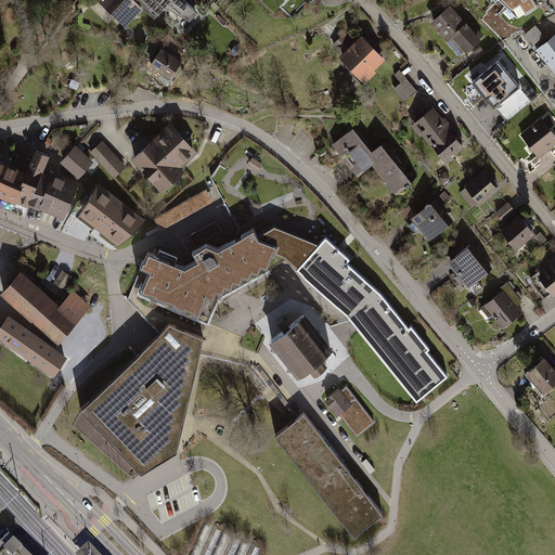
[(97,0),(123,25),(143,3),(146,8),(154,0),(164,0),(166,2),(167,0),(97,0)]
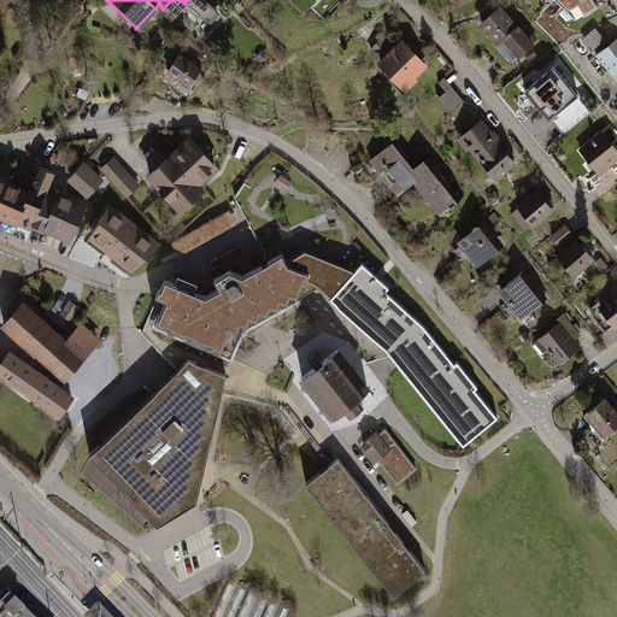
[(574,24),(597,10),(589,0),(554,0),(566,10),(574,24)]
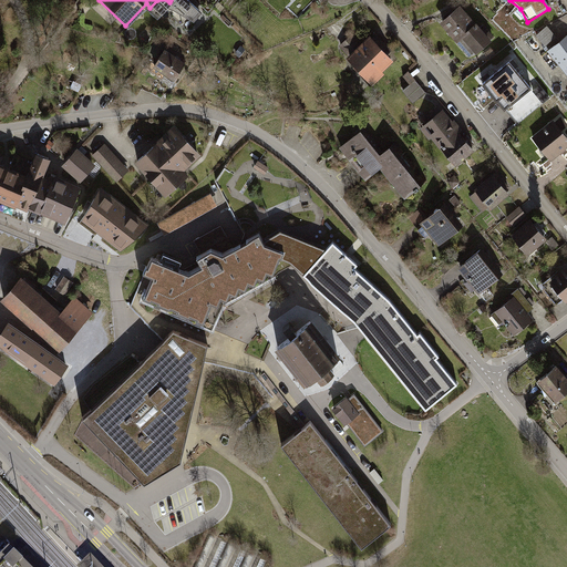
[(468,58),(488,40),(457,4),(436,22),(468,58)]
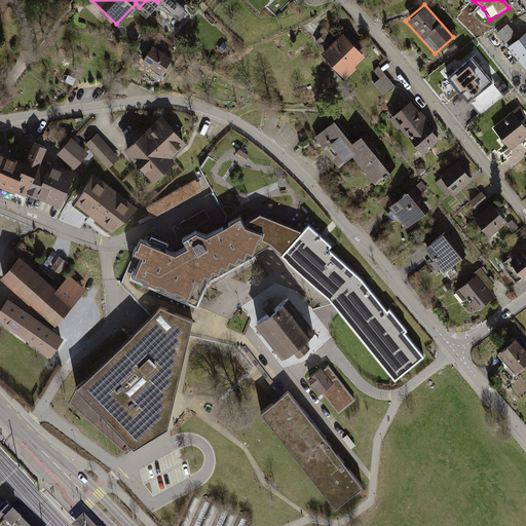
[(506,41),(517,33),(510,23),(498,31),(506,41)]
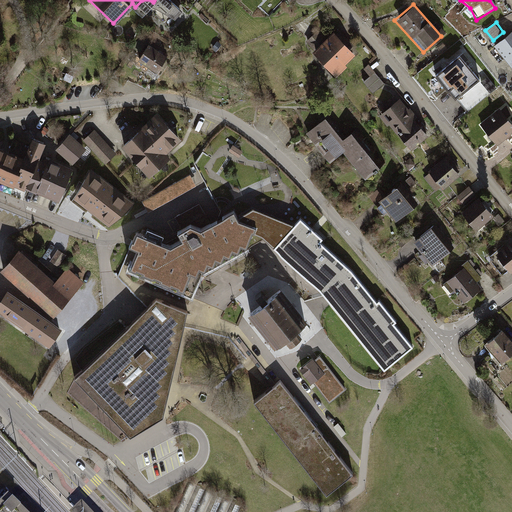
[(511,28),(491,46),(511,70),(511,28)]
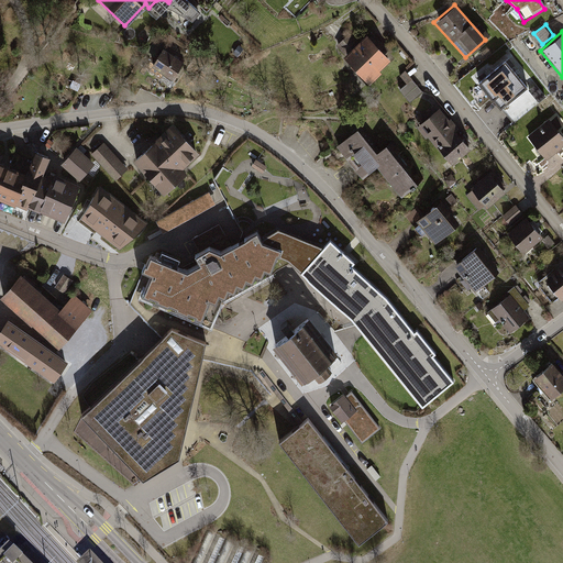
[(341,55),(366,84),(379,72),(377,69),(389,59),(365,33),(341,55)]
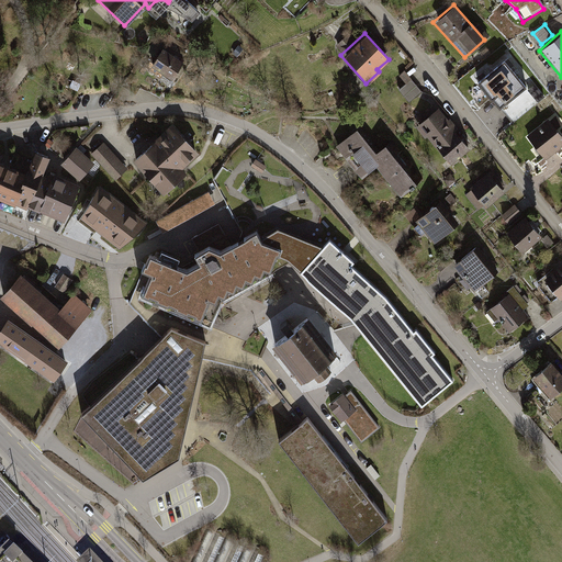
[(175,81),(187,64),(165,49),(153,67),(175,81)]
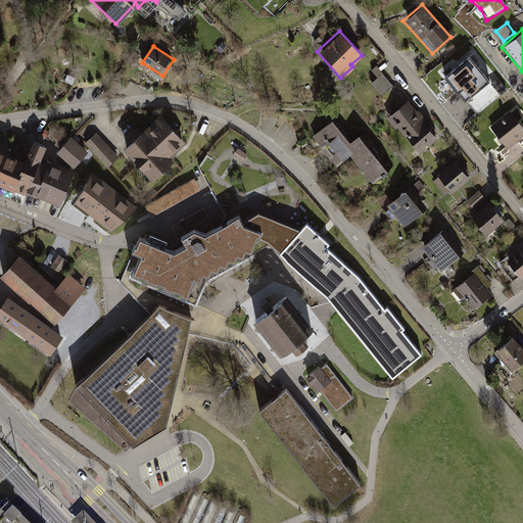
[(480,61),(473,53),(446,74),(469,102),(490,85),(475,65),(480,61)]
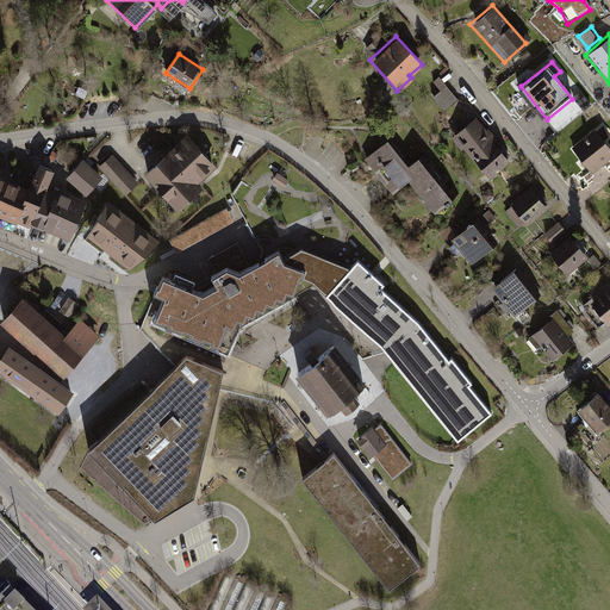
[(435,97),(446,110),(460,98),(449,85),(435,97)]
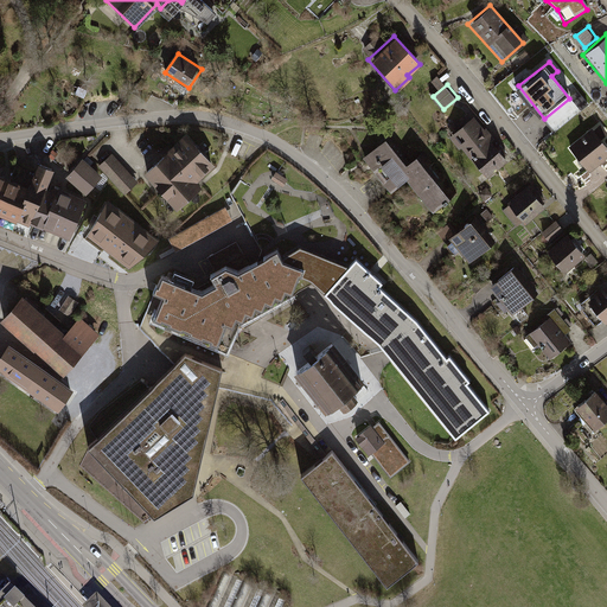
[(486,177),(506,161),(490,141),(493,139),(473,114),(446,135),(467,161),(471,159),(486,177)]
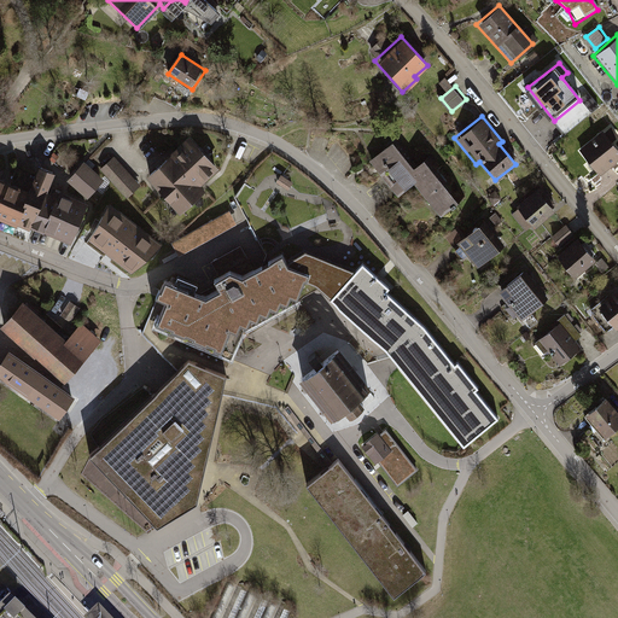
[(617,134),(610,124),(578,150),(599,175),(617,158),(617,152),(611,144),(617,138),(617,134)]
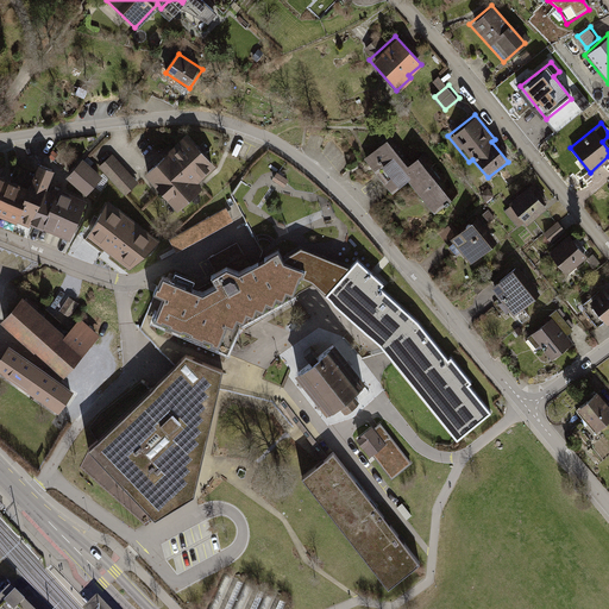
[(214,165),(186,133),(168,150),(142,173),(175,209),(200,186),(196,181),(214,165)]
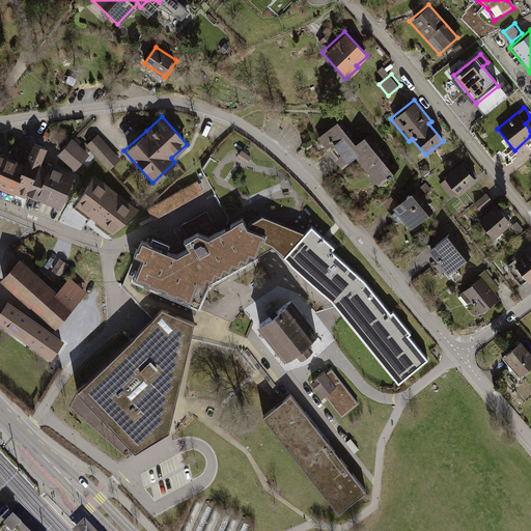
[(352,142),(335,121),(315,137),(338,167),(353,156),(375,186),(391,174),(362,135),(352,142)]
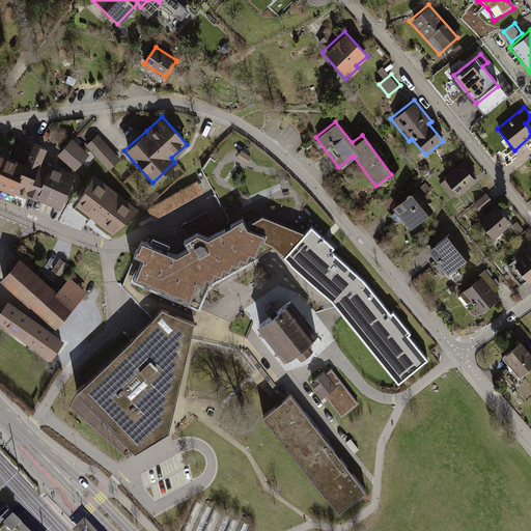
[(121,159),(98,134),(86,145),(110,170),(121,159)]
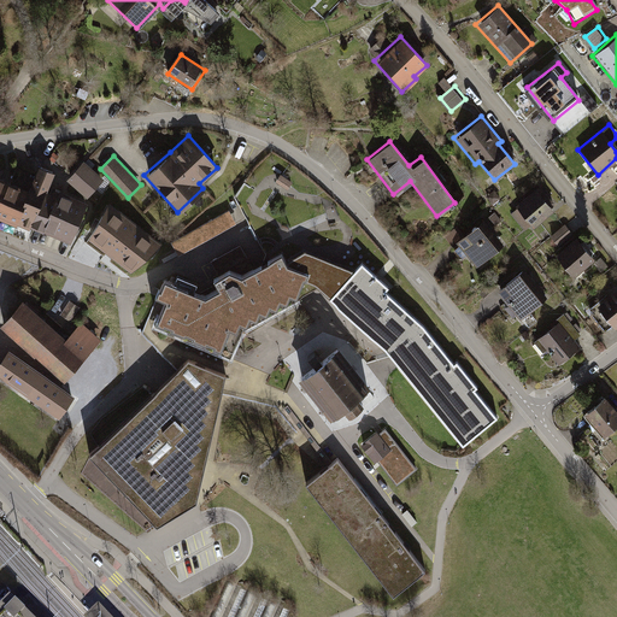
[(76,170),(68,180),(88,198),(104,180),(83,162),(76,170)]
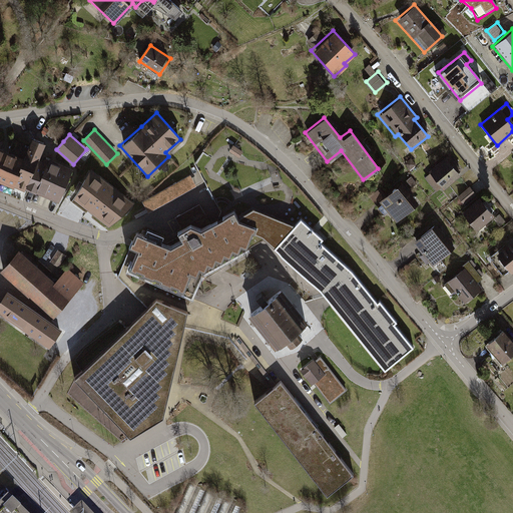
[(3,147),(0,154),(0,179),(13,185),(31,142),(18,136),(12,151),(7,149),(3,147)]
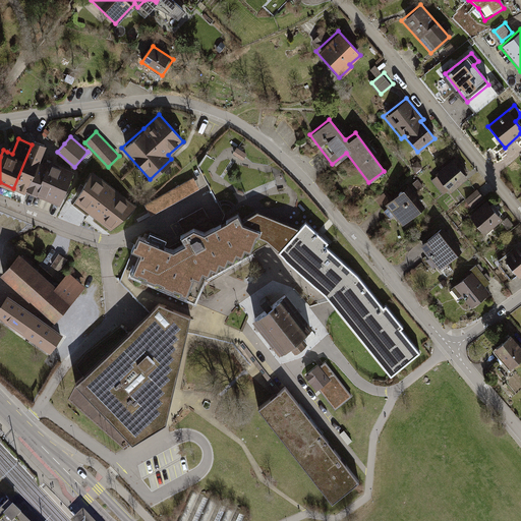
[(32,145),(13,188),(20,191),(26,193),(26,192),(40,162),(46,145),(34,139),(32,145)]
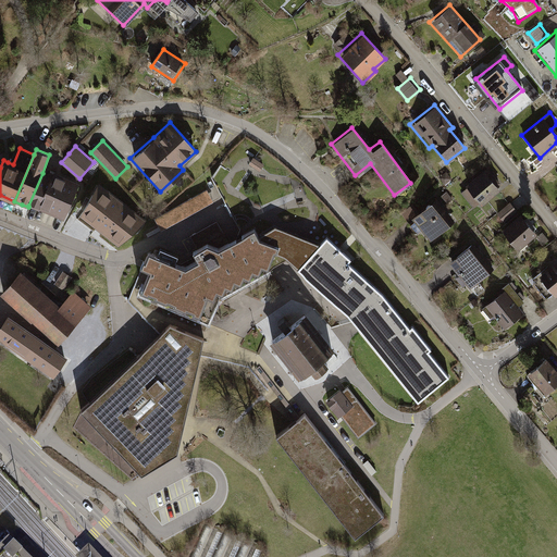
[(254,156),(248,162),(259,170),(264,163),(254,156)]
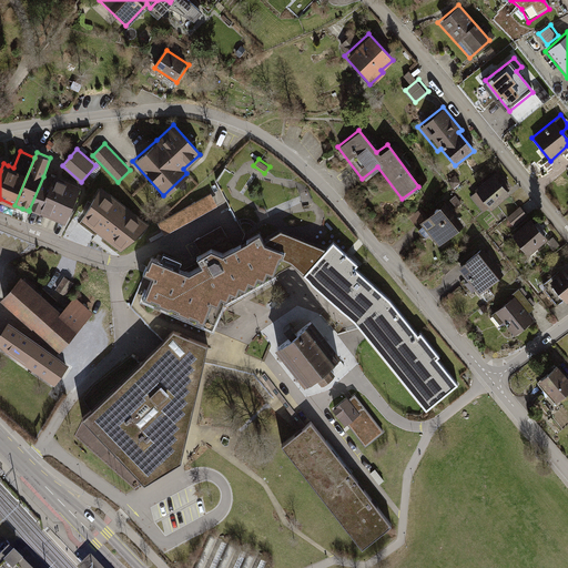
[(53,180),(40,213),(66,224),(82,185),(59,176),(56,175),(53,180)]
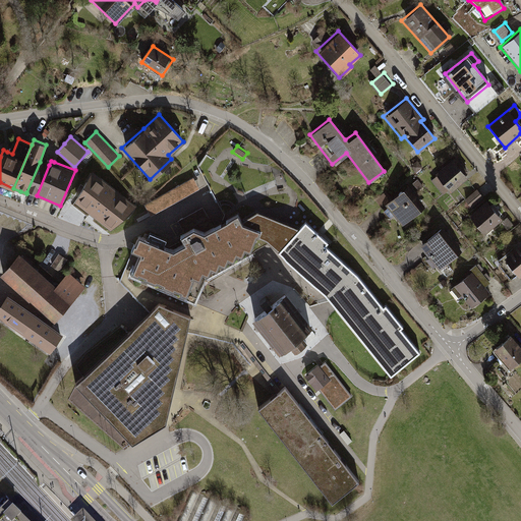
[(454,161),(437,174),(450,192),(468,179),(454,161)]
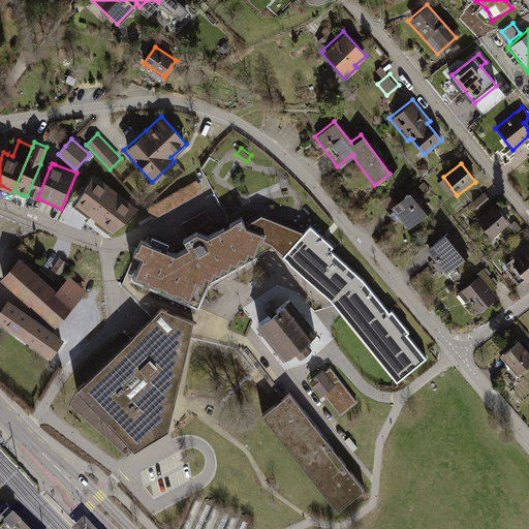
[(40,164),(27,195),(32,197),(37,198),(50,167),(40,164)]
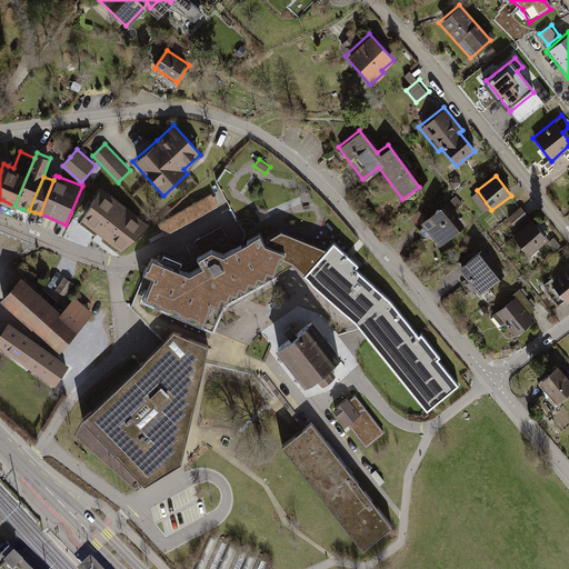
[(150,226),(102,188),(85,221),(100,235),(121,251),(150,226)]
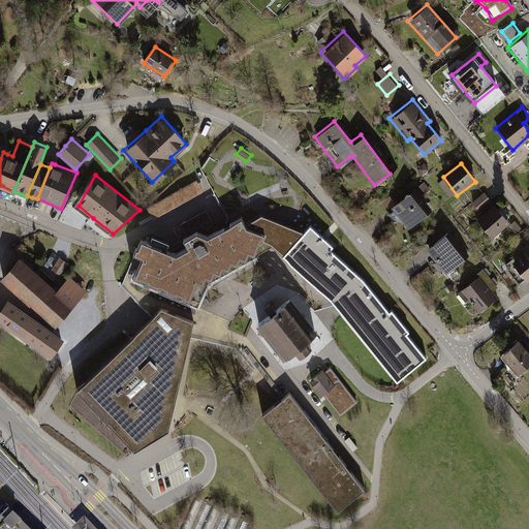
[(146,206),(152,218),(203,190),(196,178),(146,206)]
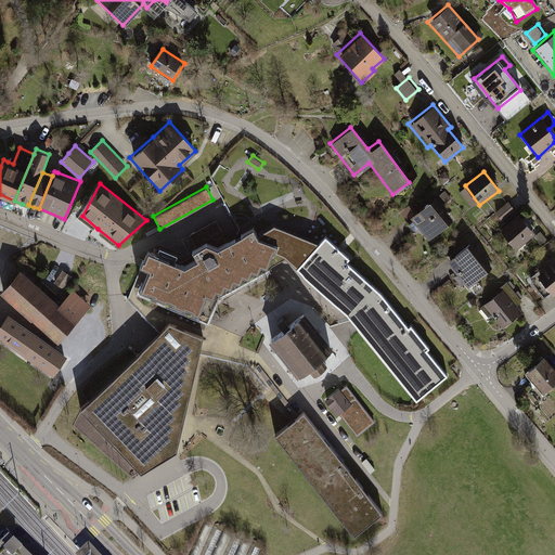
[(427,240),(454,218),(437,195),(410,217),(427,240)]
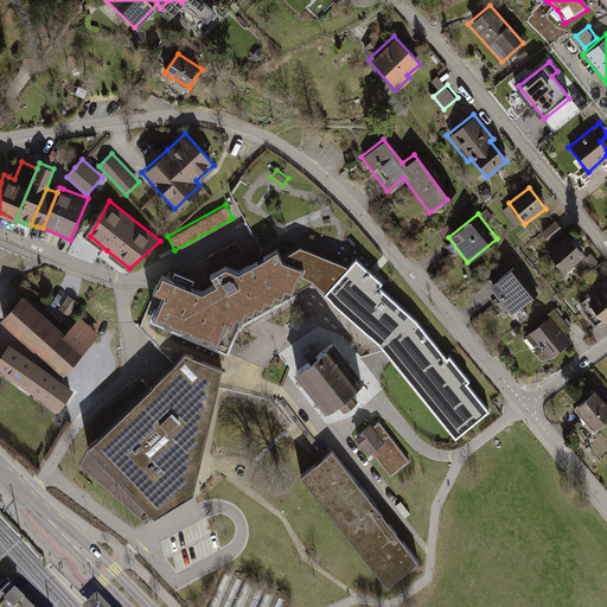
[(562,231),(555,222),(541,232),(549,242),(562,231)]
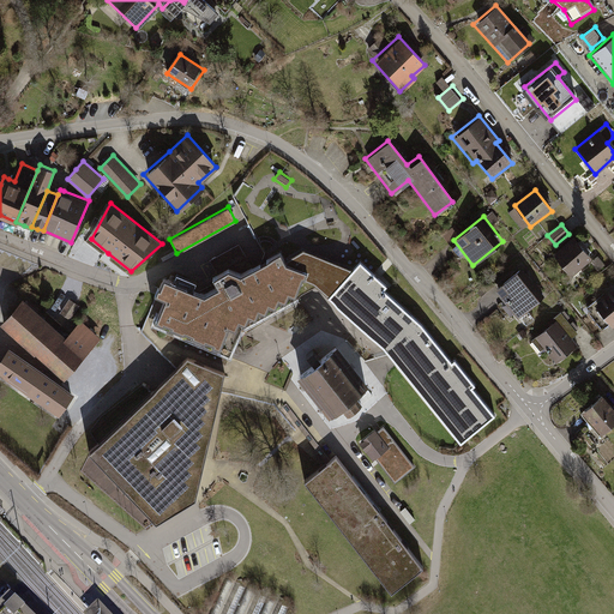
[(573,276),(593,260),(575,238),(555,253),(573,276)]
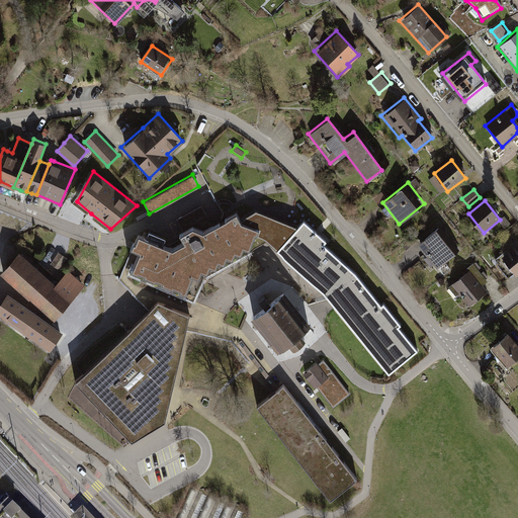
[(178,219),(185,232),(194,227),(209,219),(202,205),(178,219)]
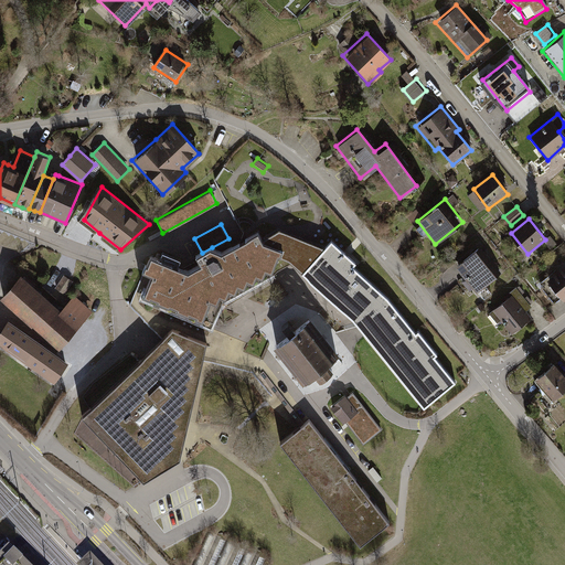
[(347,254),(332,242),(326,249),(280,231),(263,240),(264,242),(284,251),(280,256),(280,258),(290,262),(304,274),(302,275),(353,322),(424,411),(457,384),(436,359),(438,356),(419,332),(417,334),(390,300),(354,268),(358,264),(347,254)]
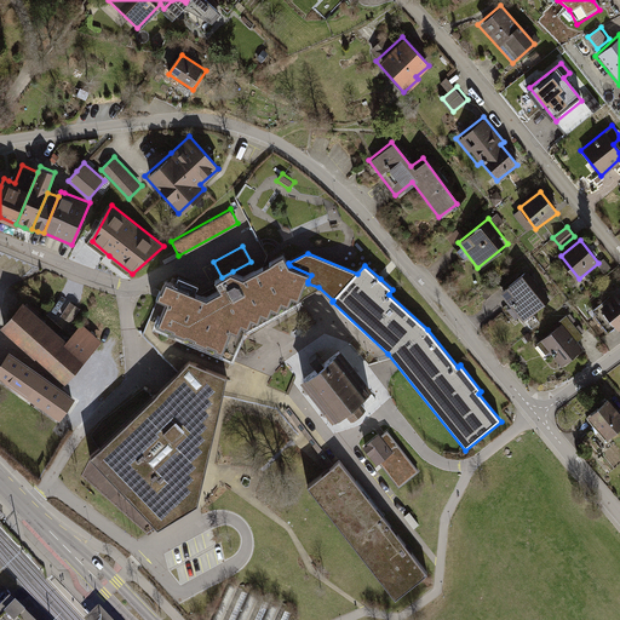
[(299,297),(306,280),(308,281),(311,275),(290,265),(288,263),(285,257),(260,269),(245,277),(233,271),(222,277),(217,280),(222,290),(207,297),(167,280),(162,290),(161,288),(158,296),(168,300),(159,323),(223,350),(233,328),(239,331),(242,322),(248,325),(252,316),(259,320),(263,311),(269,314),(273,305),(279,308),(282,299),(288,303),(292,294),(299,297)]
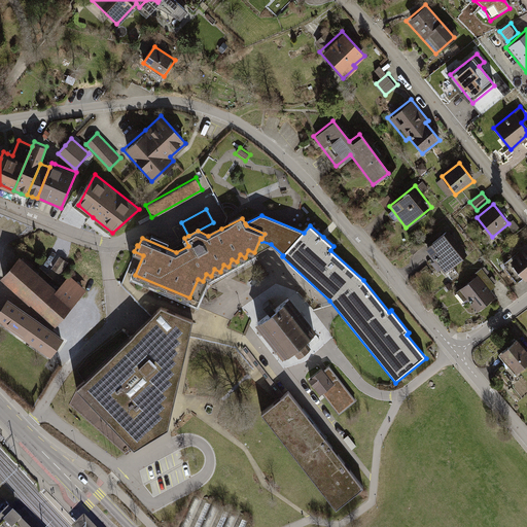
[(443,272),(461,257),(442,233),(423,246),(443,272)]
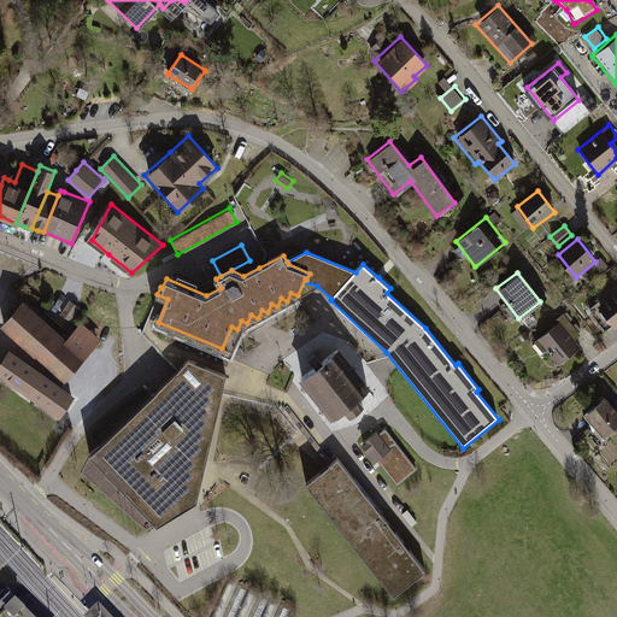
[(616,292),(599,309),(616,329),(616,292)]
